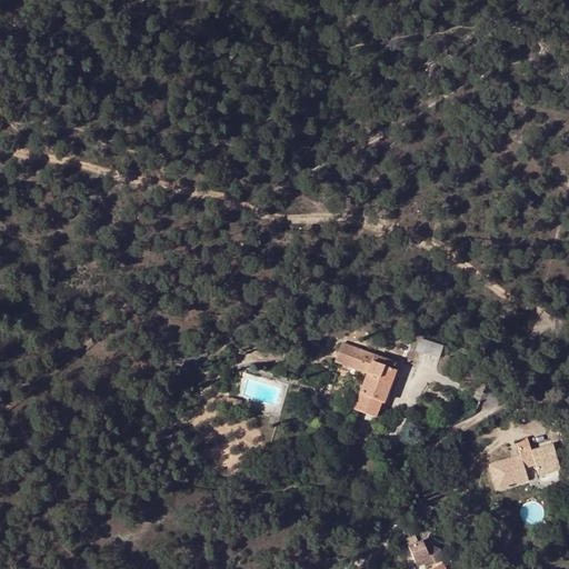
[(439,357),(443,343),(420,336),(416,349),(439,357)]
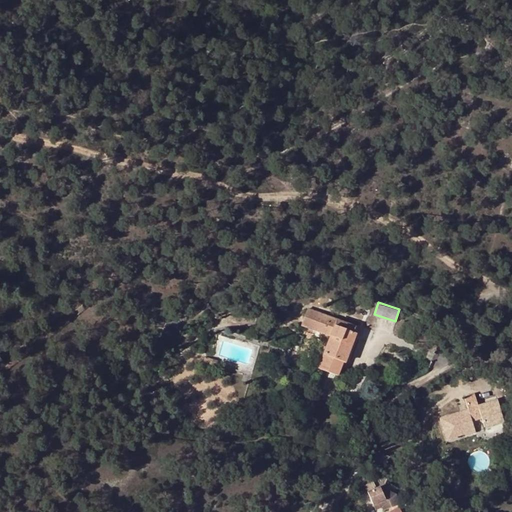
[(332,322),(320,318),(316,329),(331,335),(322,358),(334,362),(337,356),(345,359),(355,331),(332,322)]
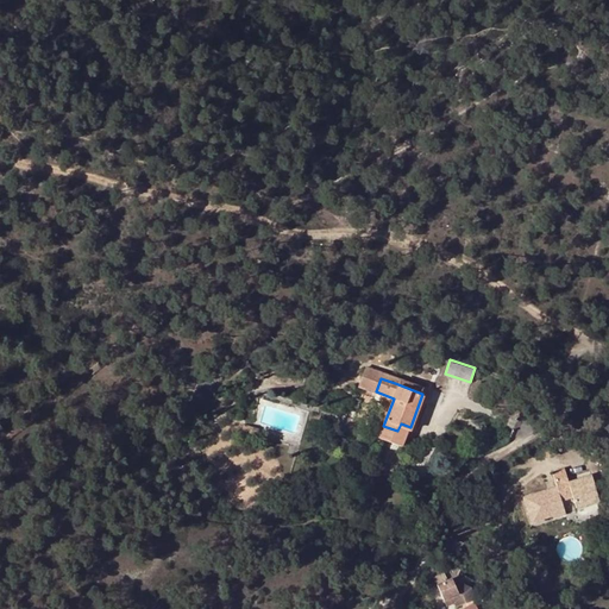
[(600,503),(590,476),(569,483),(564,470),(552,473),(557,488),(558,493),(548,495),(547,490),(523,498),(532,525),(544,521),(544,519),(552,516),(552,518),(565,514),(560,501),(572,497),(577,510),(600,504),(600,503)]
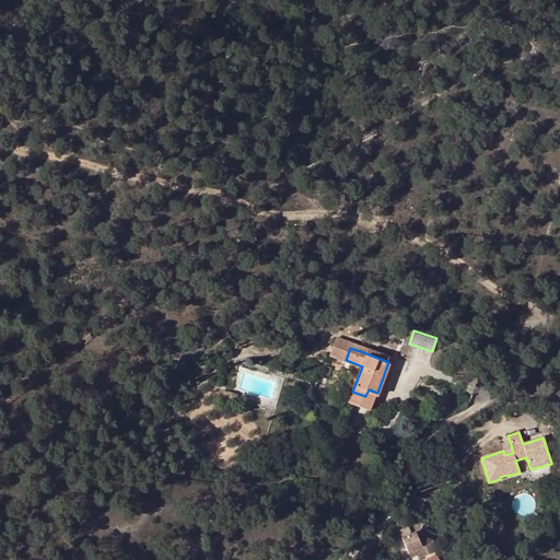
[(559,455),(553,434),(543,438),(551,463),(559,458),(559,455)]
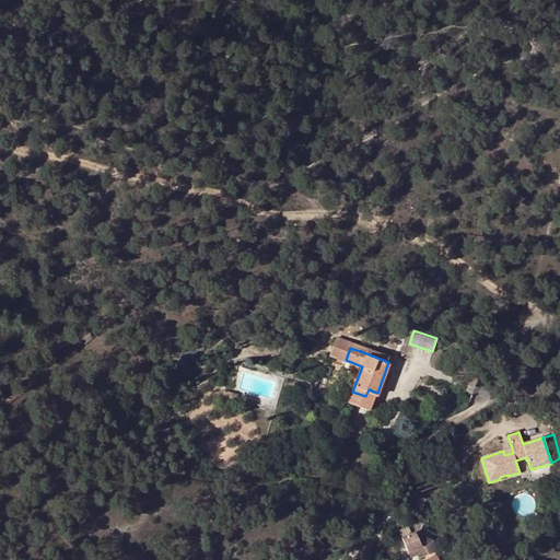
[(424,559),(436,553),(435,551),(438,550),(433,541),(427,538),(415,533),(403,538),(409,552),(416,549),(418,556),(420,559),(423,557),(423,559),(424,559)]
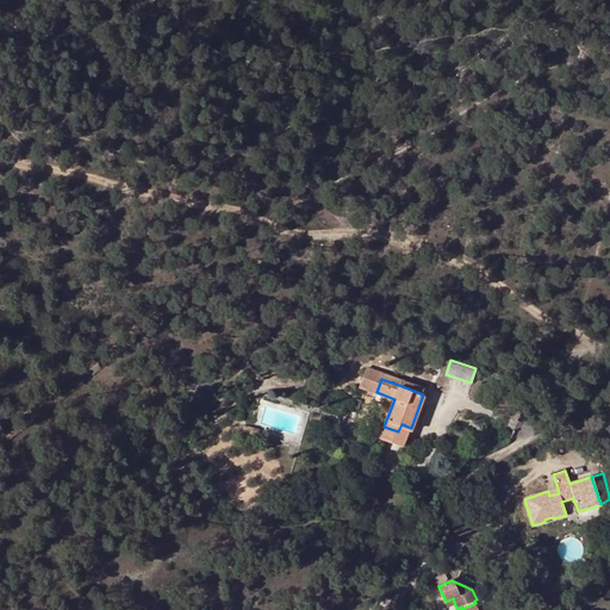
All buildings are outlined.
